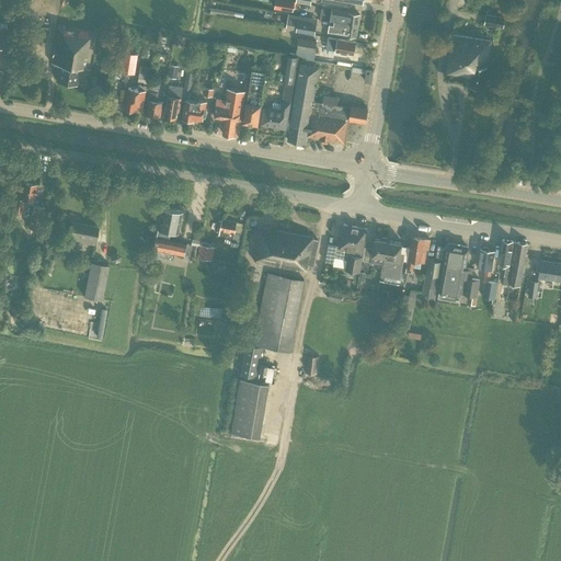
[(276,0),(275,8),(294,11),(295,0),(276,0)]
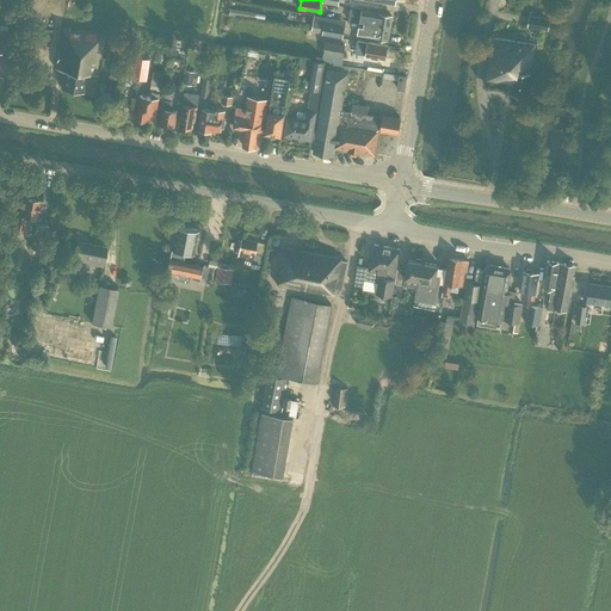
[(359,23),(390,28),(393,16),(362,11),(359,23)]
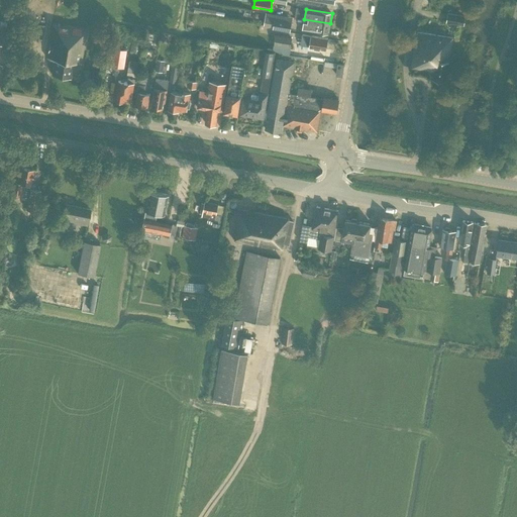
[(267,12),(265,24),(274,26),(276,14),(267,12)]
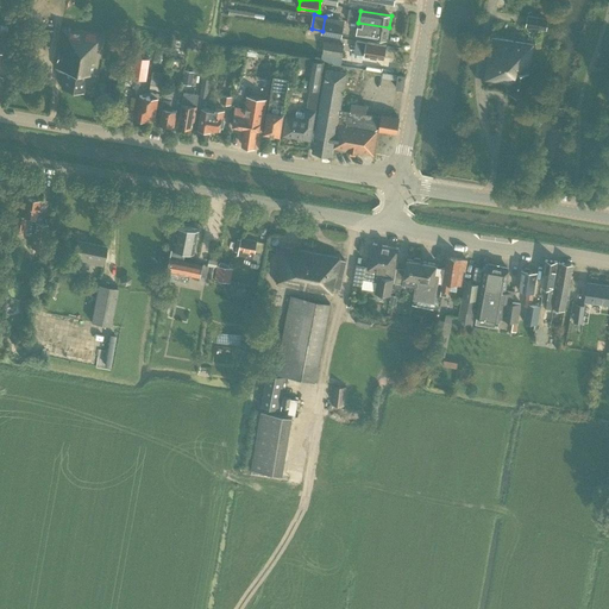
[(546,30),(548,18),(528,14),(527,26),(546,30)]
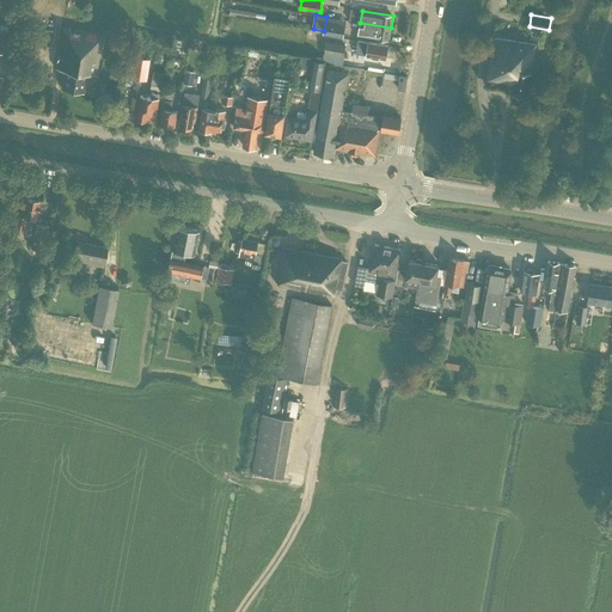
[(347,20),(326,17),(324,31),(324,34),(344,37),(347,20)]
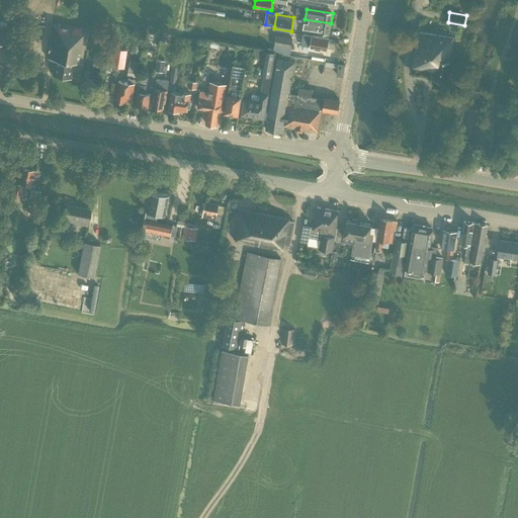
[(330,33),(331,23),(305,19),(304,28),(330,33)]
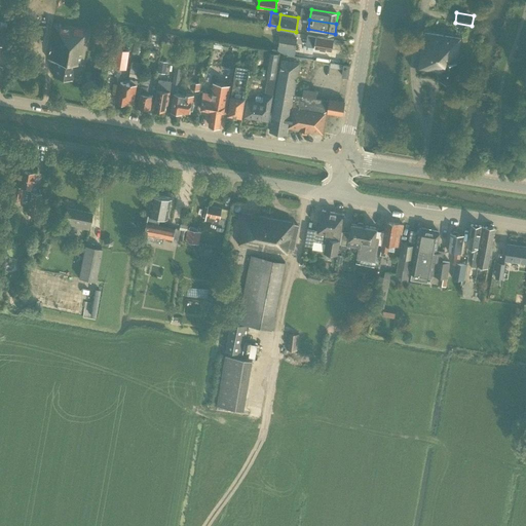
[(82,65),(88,31),(54,25),(48,59),(55,60),(52,75),(73,78),(76,64),(82,65)]
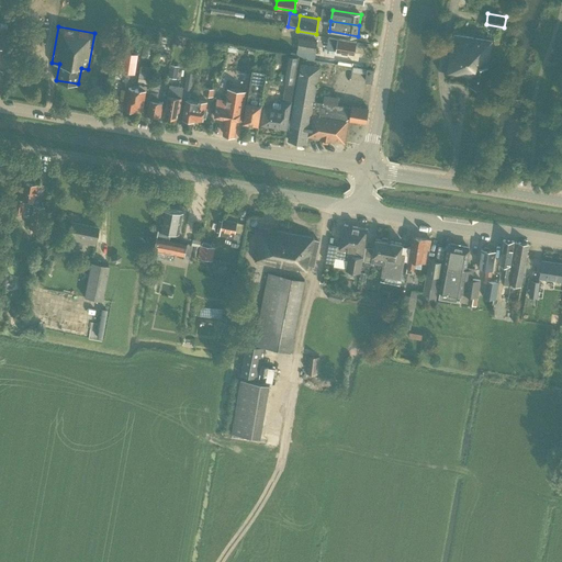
[(0,48),(6,49),(9,30),(8,30),(0,27),(0,48)]
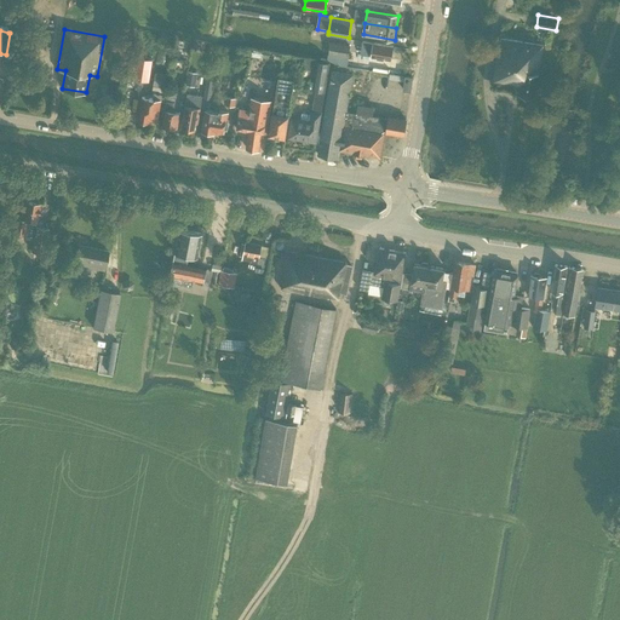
[(535,93),(543,44),(500,38),(494,80),(521,84),(521,91),(535,93)]
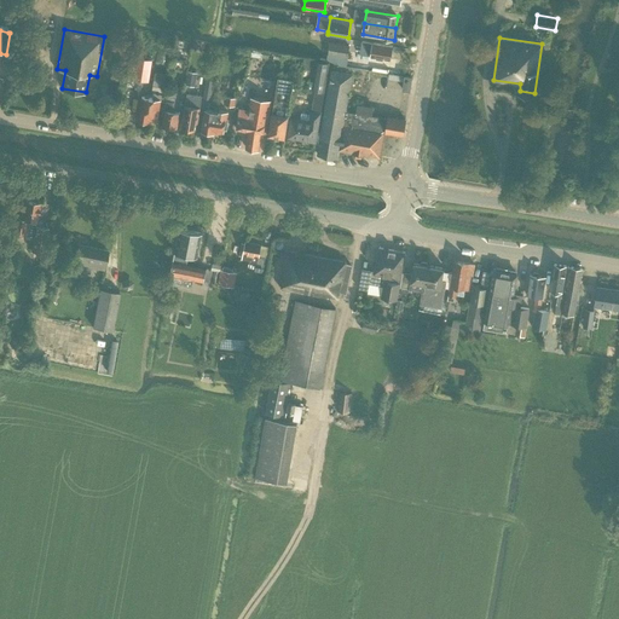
[(393,46),(372,42),(363,41),(363,46),(362,53),(370,56),(391,59),(393,46)]
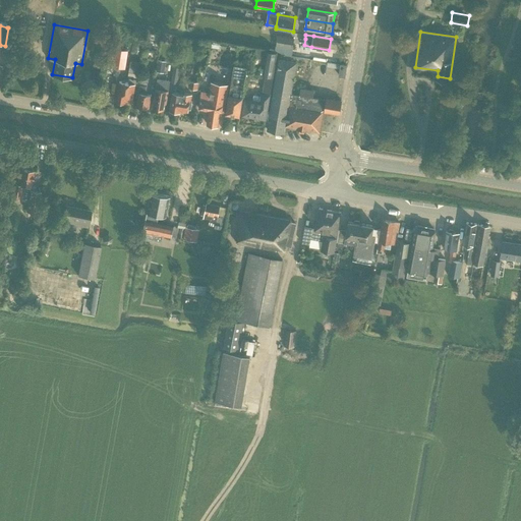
[(293,49),(294,44),(295,38),(279,36),(277,46),(293,49)]
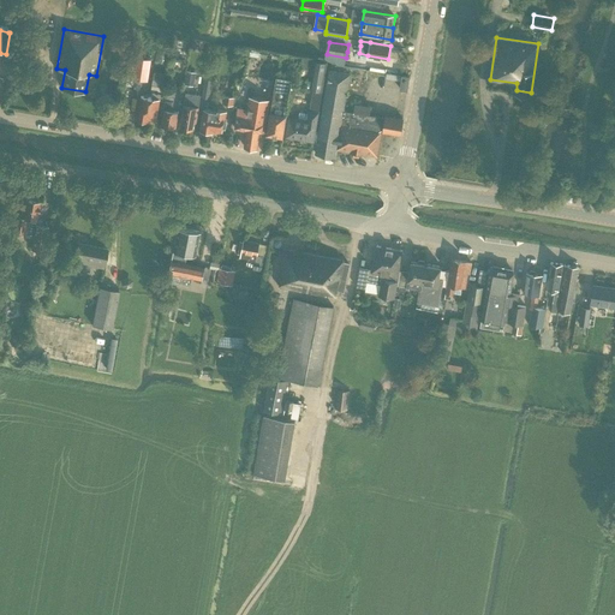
[(348,47),(347,61),(358,61),(358,47),(348,47)]
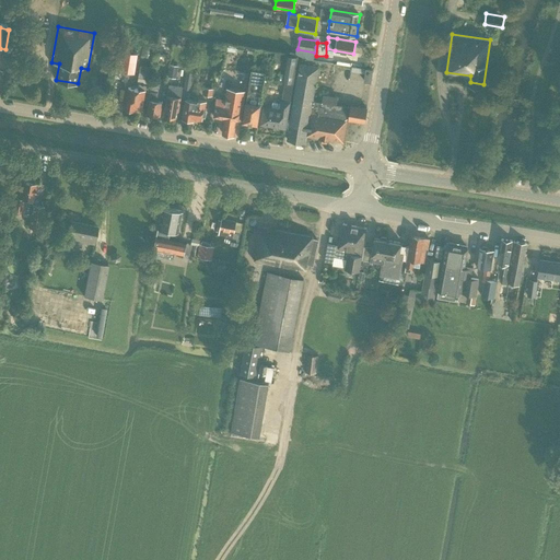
[(230,58),(243,61),(245,55),(232,50),(230,58)]
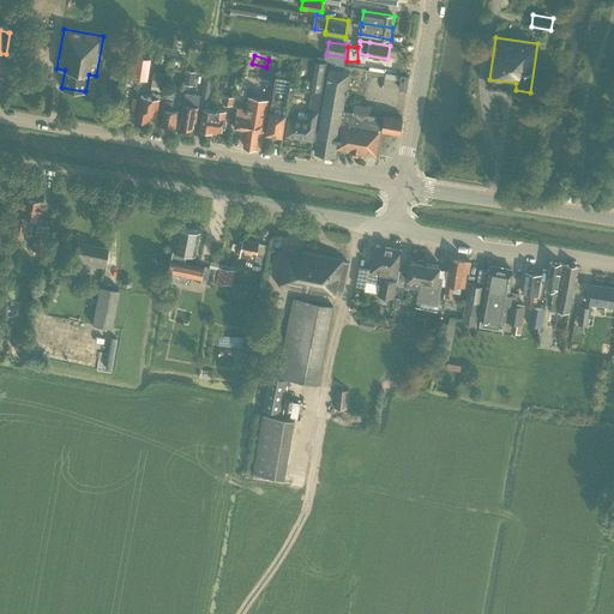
[(137,58),(134,79),(149,82),(151,60),(137,58)]
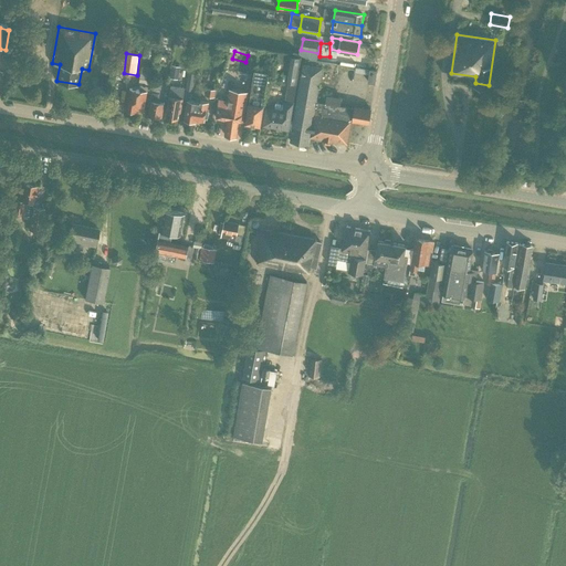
[(287,70),(285,82),(296,83),(301,58),(291,55),(290,59),(287,70)]
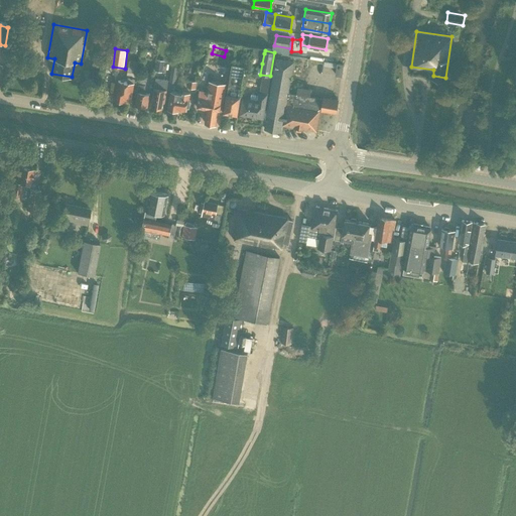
[(257,52),(255,61),(262,63),(264,53),(263,53),(257,52)]
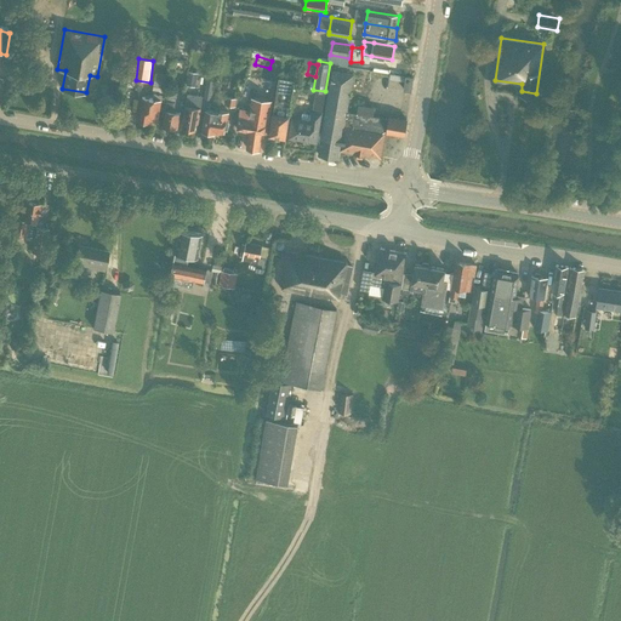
[(352,86),(354,77),(354,74),(332,70),(323,132),(320,132),(318,143),(317,149),(320,151),(319,154),(340,158),(341,151),(381,157),(385,132),(404,136),(406,120),(391,117),(389,119),(374,117),(376,107),(359,104),(358,114),(347,112),(352,86)]
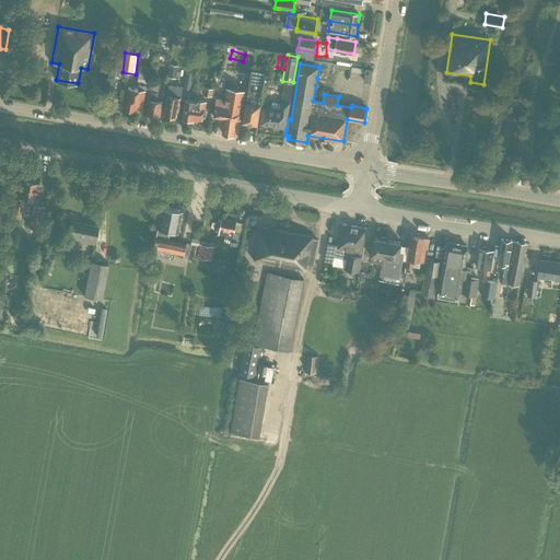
[(153,78),(155,67),(140,65),(138,82),(152,84),(153,78)]
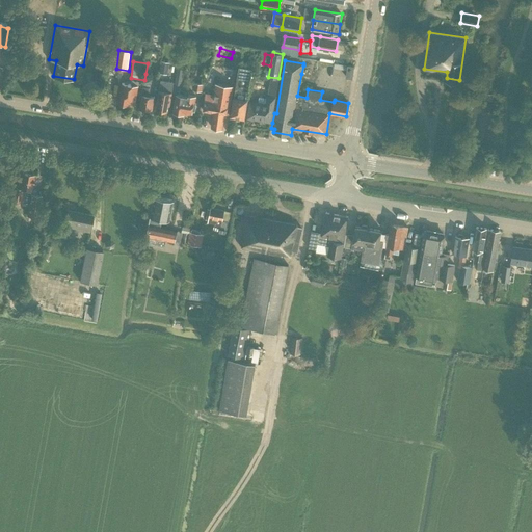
[(162,61),(161,72),(167,73),(169,62),(162,61)]
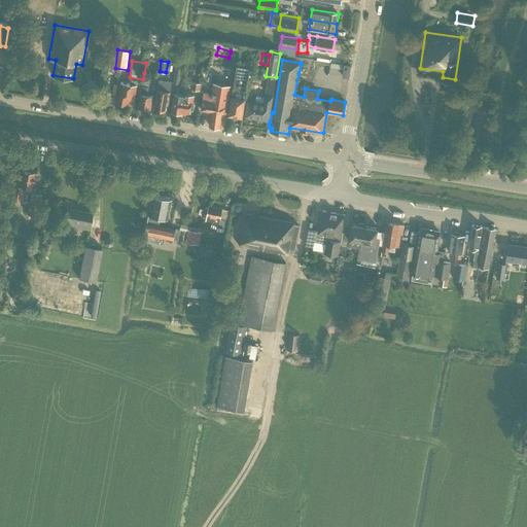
[(249,77),(250,77),(251,68),(237,66),(230,114),(243,116),(249,77)]
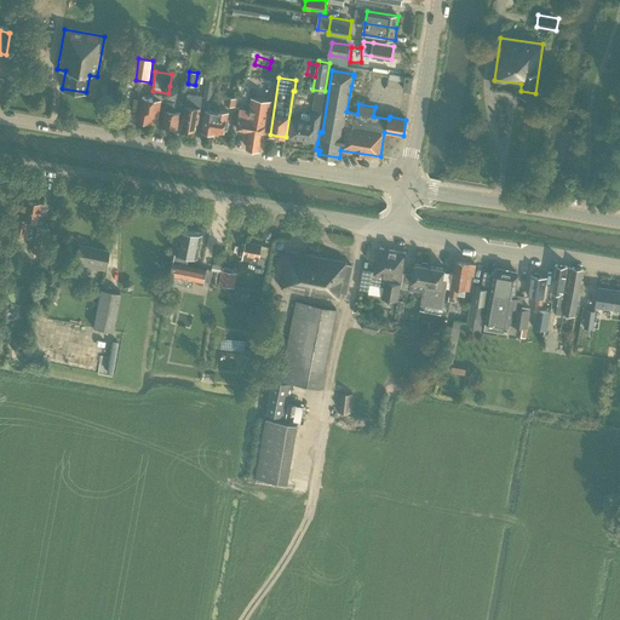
[(207,80),(204,98),(212,99),(214,81),(207,80)]
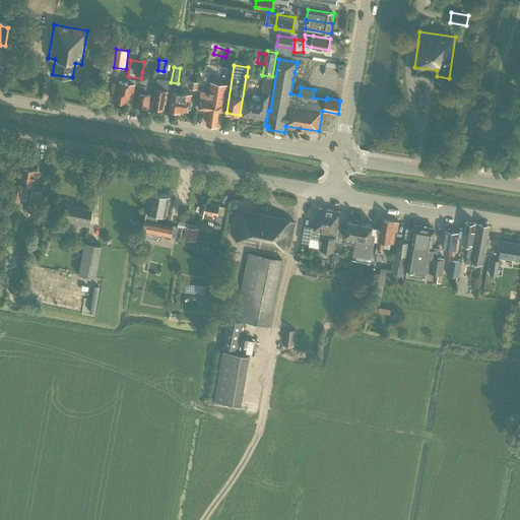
[(148,85),(147,85),(149,77),(146,76),(146,73),(142,72),(141,78),(140,84),(139,92),(136,106),(149,108),(151,94),(146,93),(148,85)]
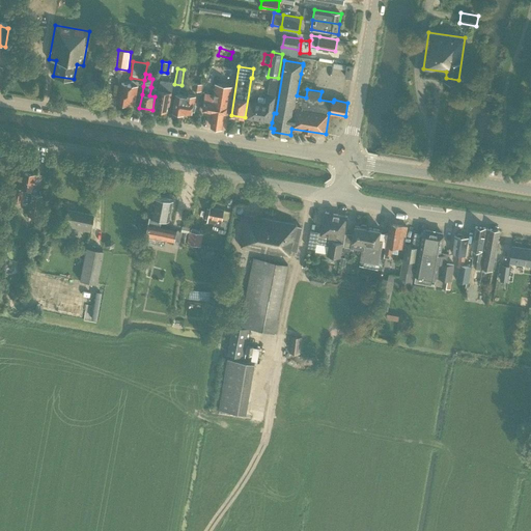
[(139,85),(139,81),(132,80),(132,84),(122,82),(118,103),(129,104),(129,103),(136,104),(139,85)]
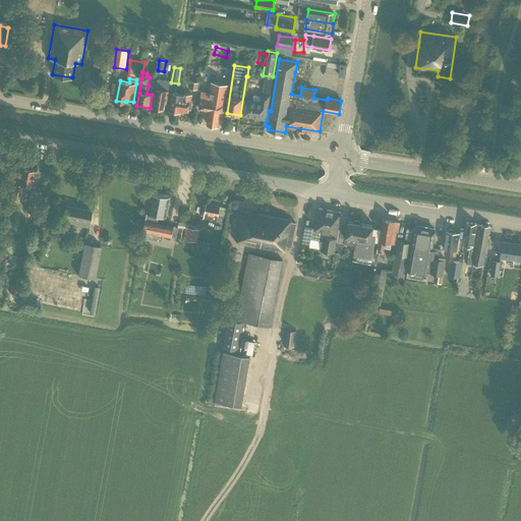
[(153,106),(166,109),(171,82),(171,81),(157,79),(153,106)]
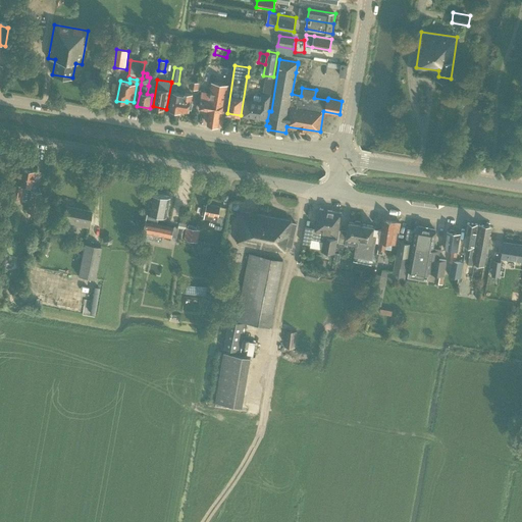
[(225,113),(229,85),(212,82),(210,92),(203,91),(201,100),(200,109),(209,110),(208,124),(219,126),(221,112),(225,113)]
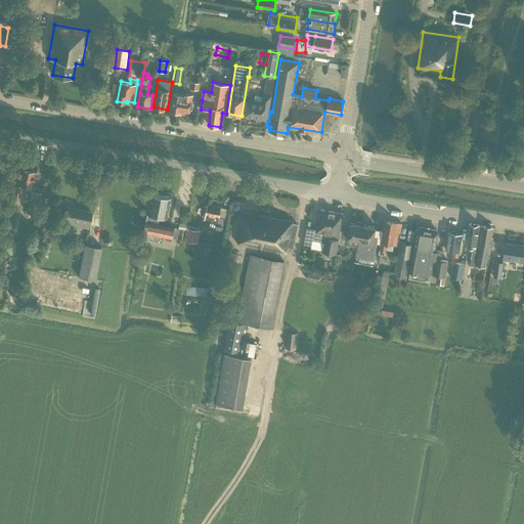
[(181,110),(190,112),(190,110),(192,110),(194,100),(193,100),(194,94),(185,92),(185,94),(175,92),(172,111),(174,113),(178,114),(181,112),(181,110)]
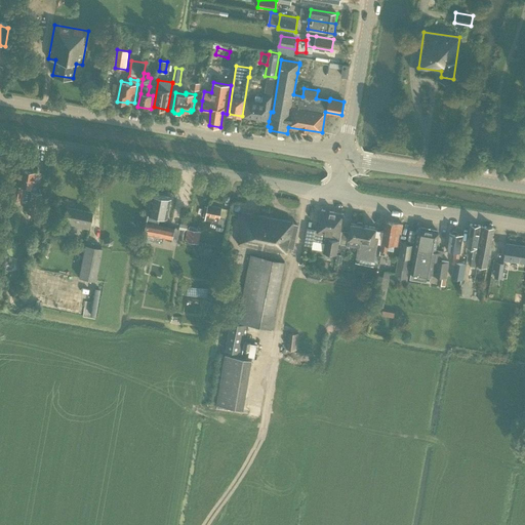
[(247,99),(244,117),(269,121),(271,104),(273,95),(265,93),(264,97),(255,95),(255,101),(247,99)]
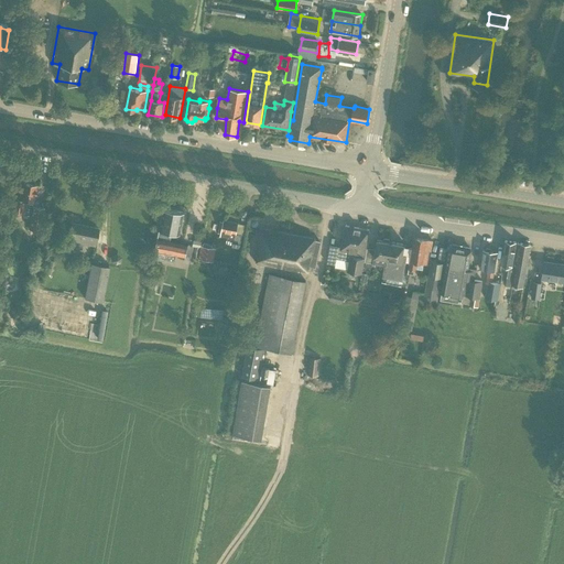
[(194,154),(208,155),(209,144),(195,143),(194,154)]
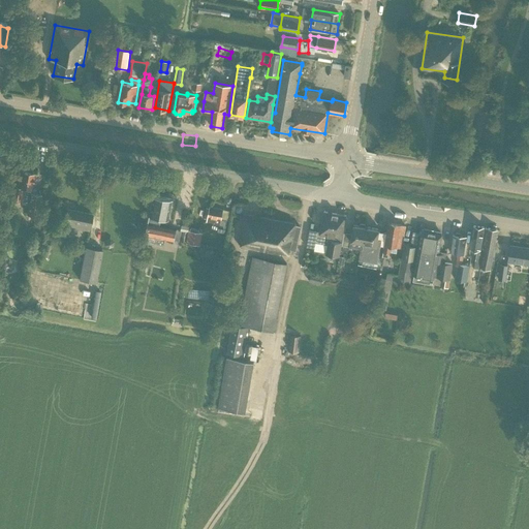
[(14,185),(11,199),(22,200),(23,203),(27,204),(29,203),(30,203),(31,193),(31,189),(34,174),(23,172),(21,181),(19,180),(18,186),(14,185)]
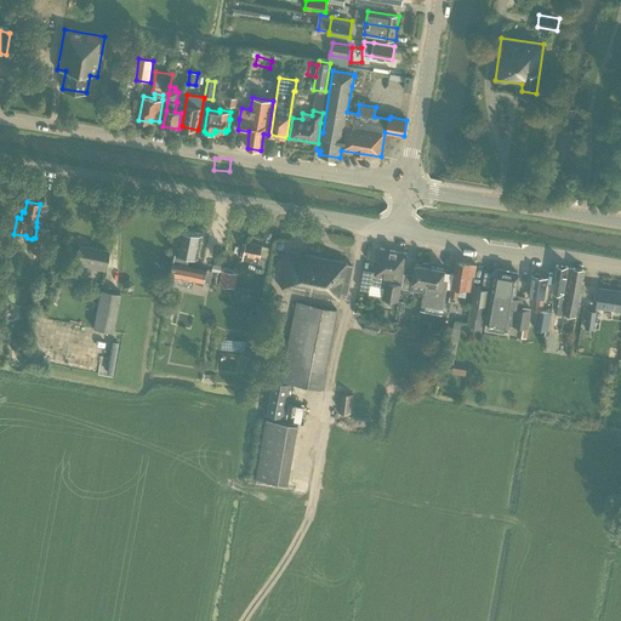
[(45,254),(49,229),(36,227),(33,251),(45,254)]
